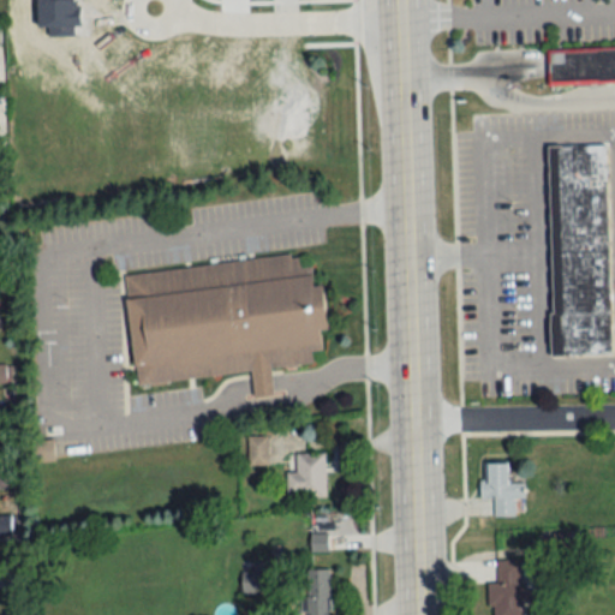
[(614,48),(547,51),(547,83),(614,81),(614,48)]
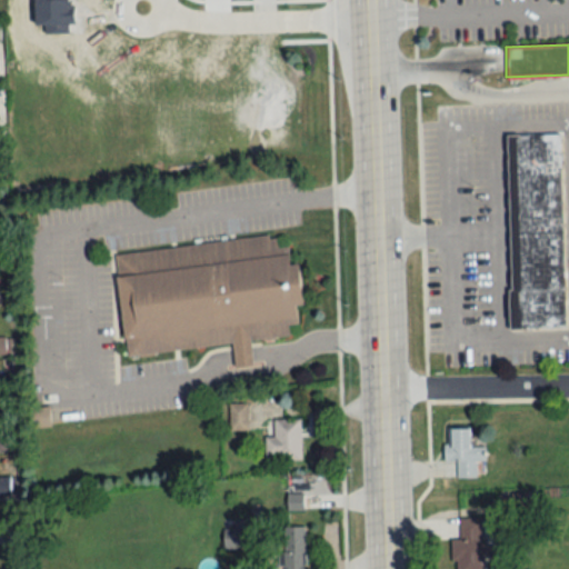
[(516,135),(520,290),(518,290),(519,327),(566,325),(560,132),(516,135)]
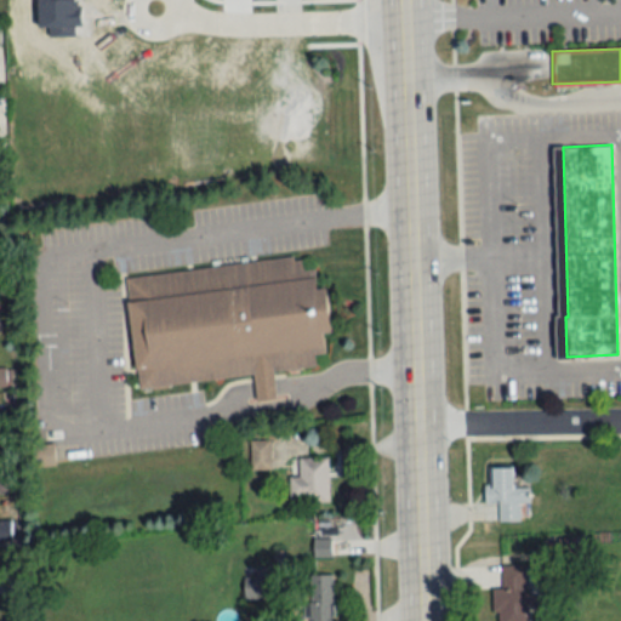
[(124,277),(138,388),(254,372),(257,399),(275,397),(272,371),(317,365),(315,353),(324,352),(322,334),(331,332),(325,286),(317,288),(313,268),(303,269),(302,258),(291,260),(291,255),(124,277)]
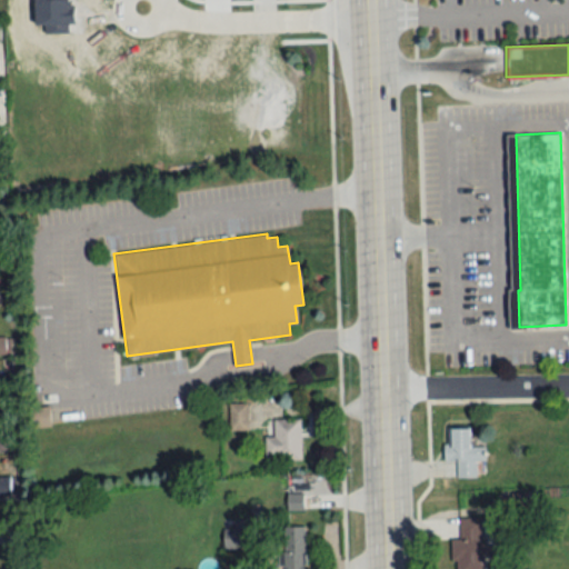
[(247,429),(247,403),(230,403),(230,429),(247,429)]
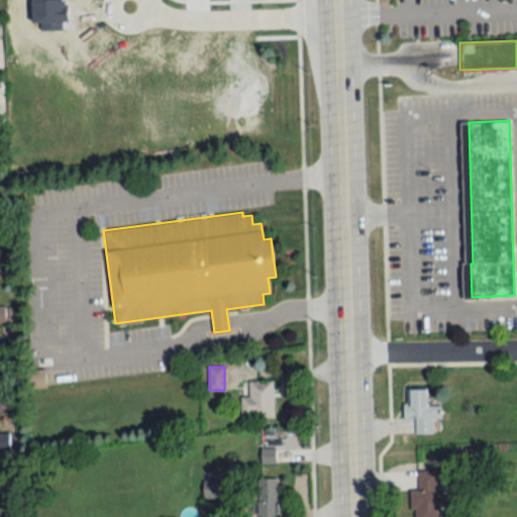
[(274,417),(274,380),(248,380),(248,397),(240,397),(240,417),(274,417)]
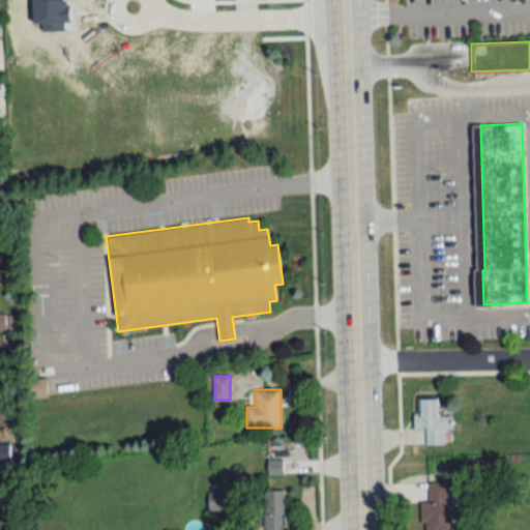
[(416,398),(416,413),(412,413),(413,429),(424,429),(425,444),(443,443),(442,428),(450,428),(450,415),(439,415),(438,396),(416,398)]
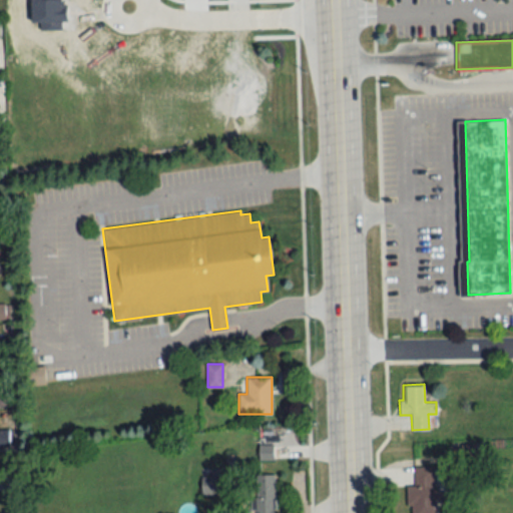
[(414,466),(414,485),(407,485),(407,505),(411,505),(411,512),(436,512),(436,503),(446,502),(446,490),(436,490),(436,485),(433,485),(432,466),(414,466)]
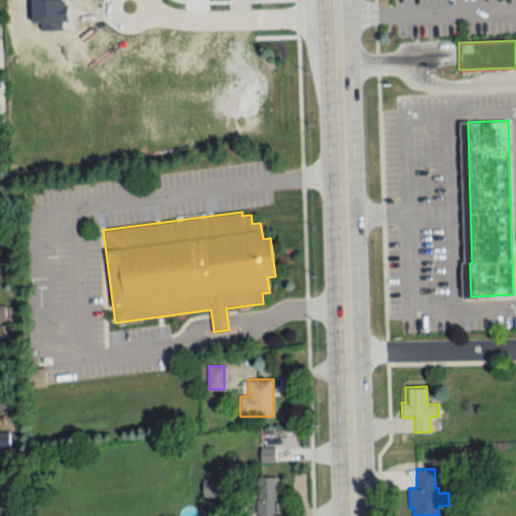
[(0,476),(0,491),(10,491),(10,477),(0,476)]
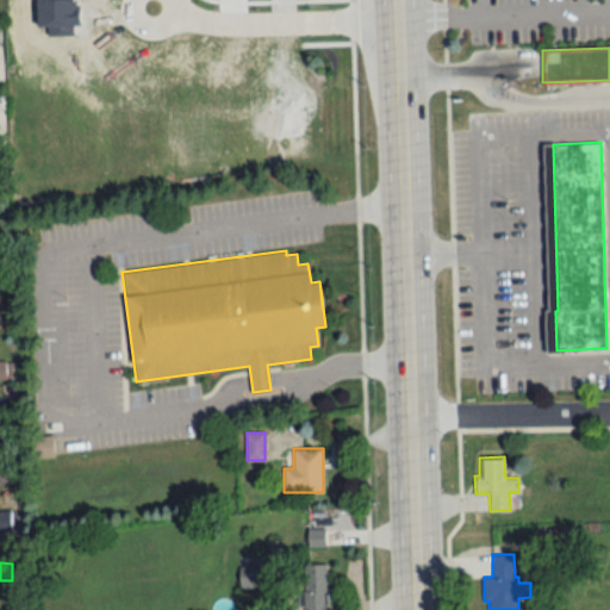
[(327,609),(327,565),(304,565),(304,609),(327,609)]
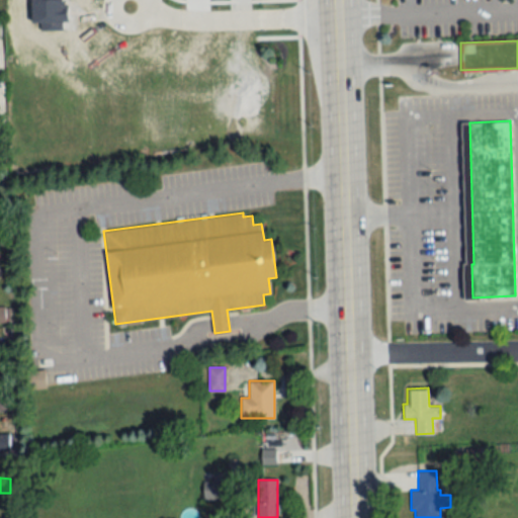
[(203,499),(229,499),(229,482),(203,482),(203,499)]
